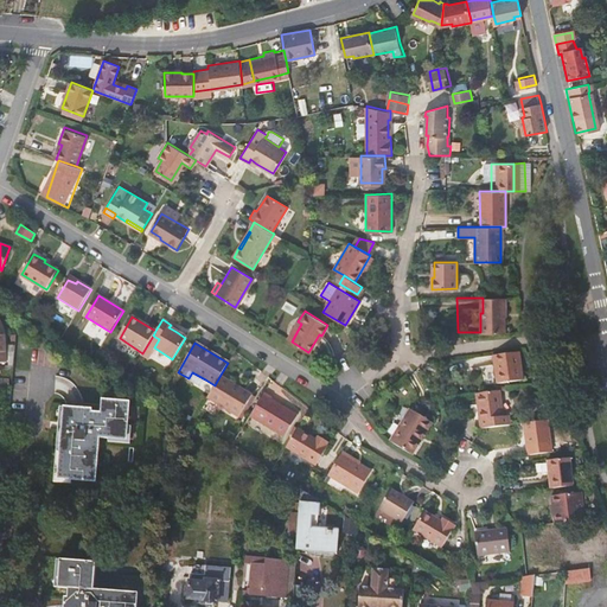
[(523,379),(519,351),(494,355),(497,383),(523,379)]
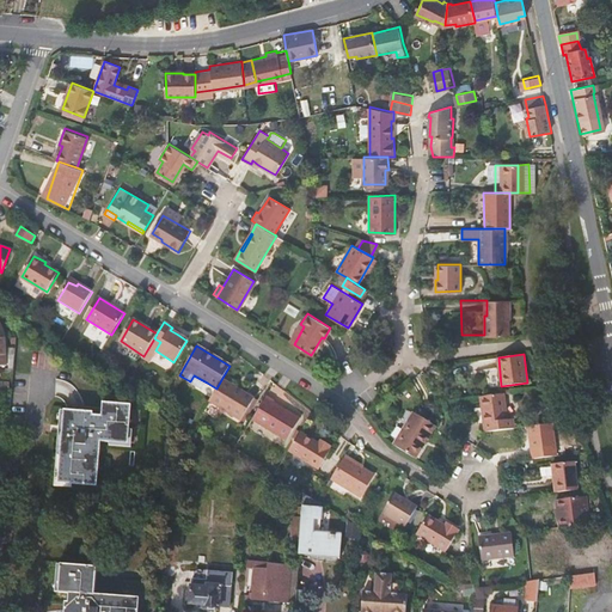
[(194,375),(190,381),(203,389),(207,383),(194,375)]
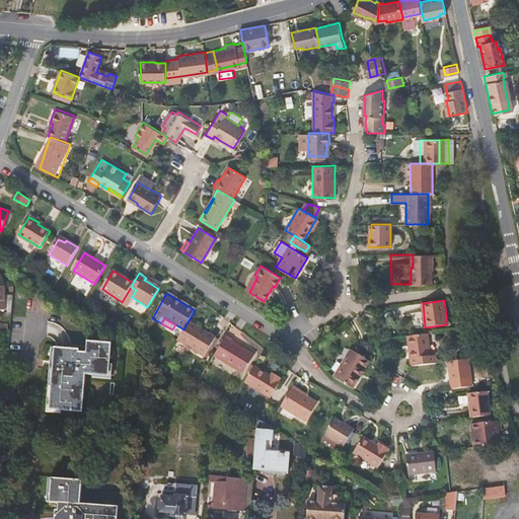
[(215,337),(189,320),(183,329),(177,340),(204,356),(215,337)]
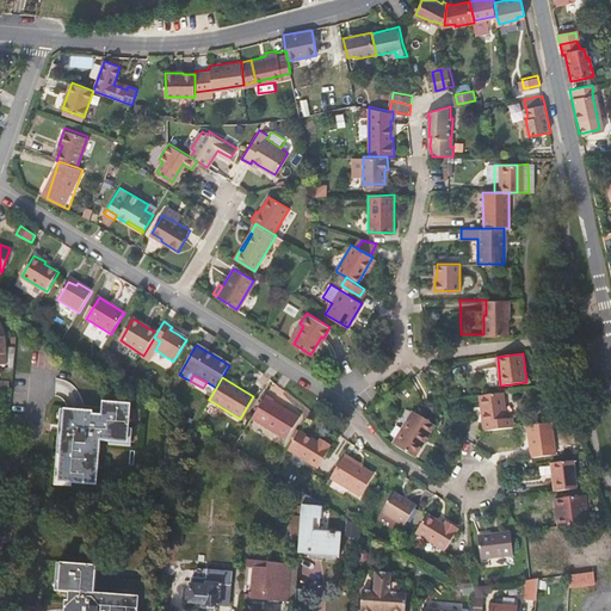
[(506,418),(503,393),(479,395),(483,432),(513,427),(511,418),(506,418)]
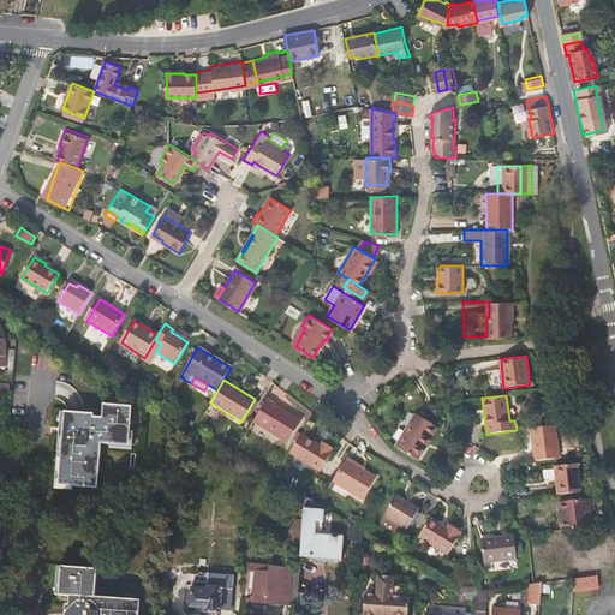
[(252,422),(287,442),(300,419),(274,405),(275,402),(267,398),(252,422)]
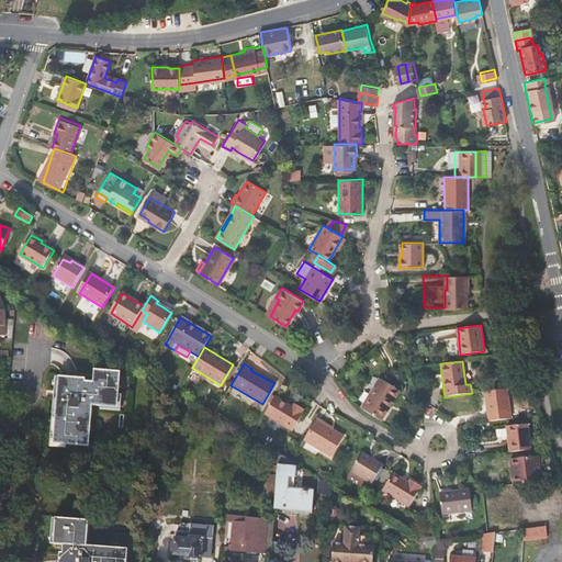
[(85,378),(60,375),(59,389),(57,389),(54,425),(57,425),(55,442),(67,444),(89,446),(92,405),(101,406),(101,404),(117,405),(117,394),(120,371),(94,369),(93,381),(85,380),(85,378)]
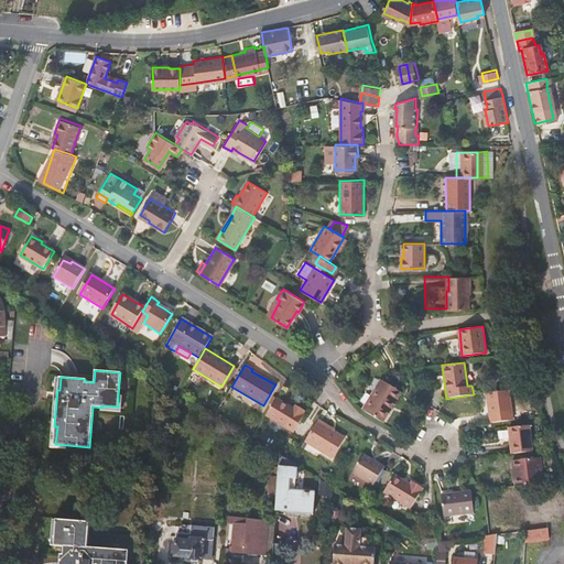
[(66,449),(67,445),(55,444),(57,426),(54,426),(57,390),(60,390),(61,377),(56,376),(50,447),(66,449)]
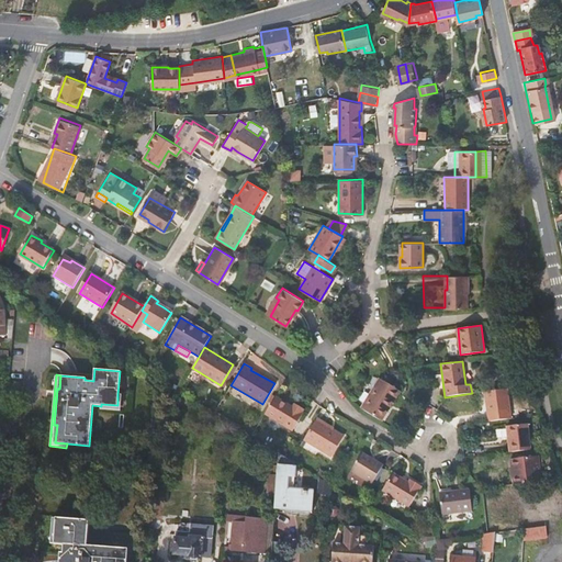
[(388,407),(397,391),(379,380),(370,395),(361,390),(353,401),(361,409),(382,423),(390,408),(388,407)]
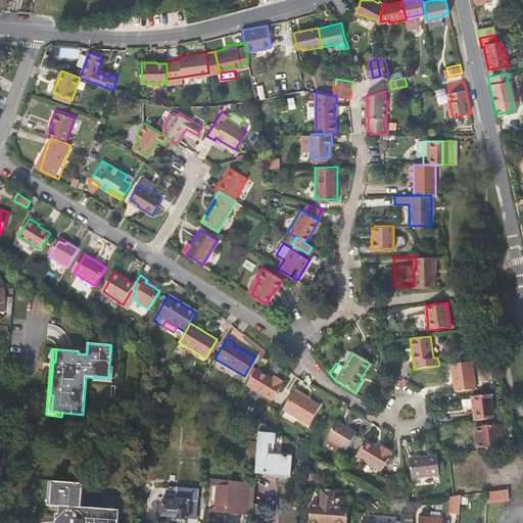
[(474,389),(471,362),(450,364),(454,392),(474,389)]
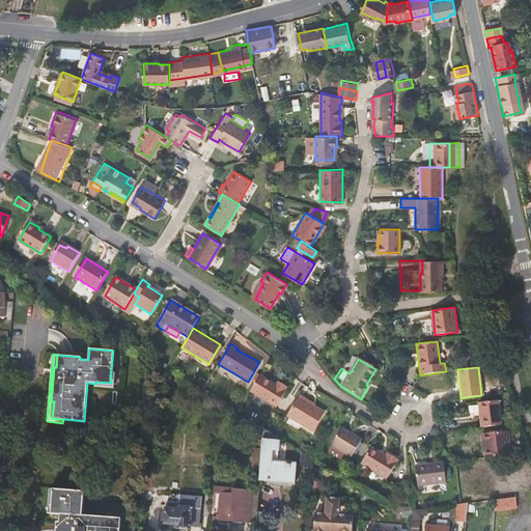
[(378,370),(375,369),(366,385),(368,386),(378,370)]
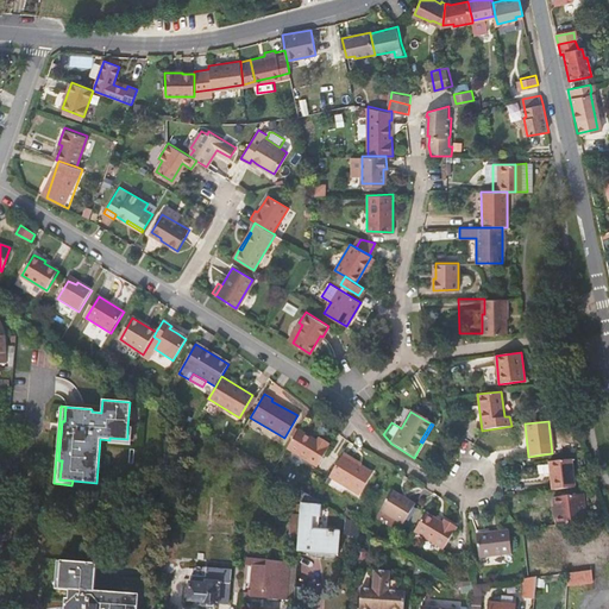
[(131,427),(127,427),(127,439),(110,438),(110,440),(110,444),(130,445),(131,427)]
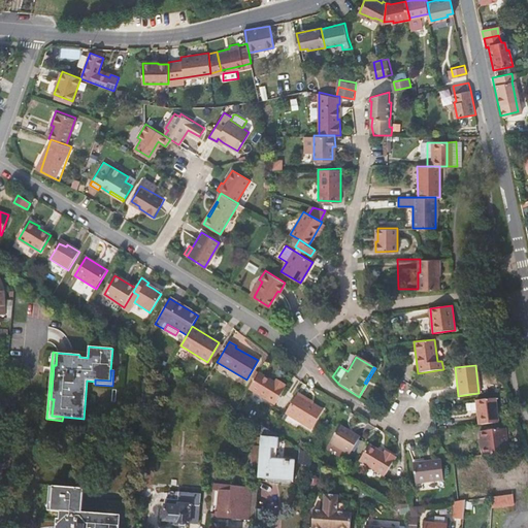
[(274,383),(258,373),(254,381),(249,390),(274,405),(284,389),(283,388),(285,385),(276,380),(274,383)]
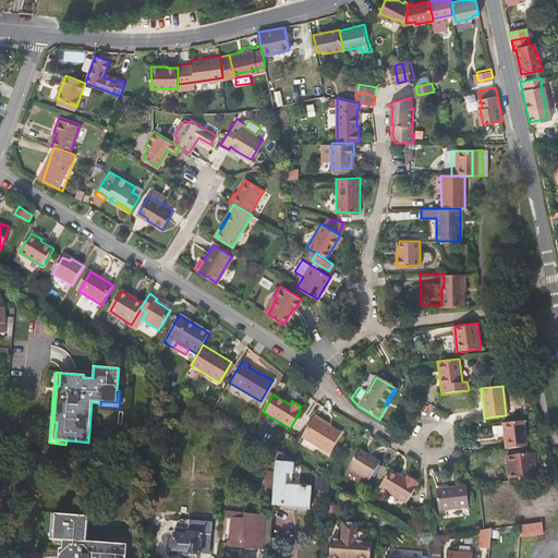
[(322,420),(315,415),(302,436),(329,452),(341,433),(322,421),(322,420)]
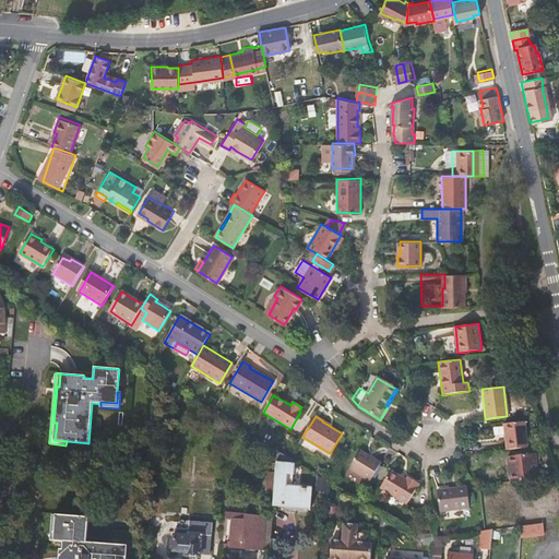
[(502,425),(506,450),(527,447),(524,421),(502,425)]
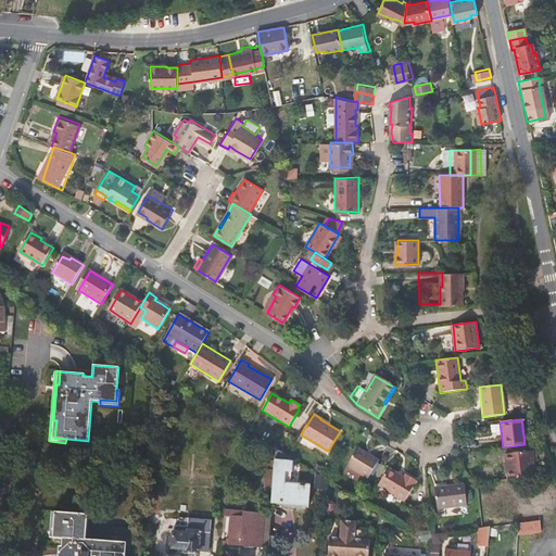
[(275,449),(272,503),(283,504),(282,513),(308,514),(308,506),(310,487),(286,485),(286,484),(287,471),(288,462),(282,460),(286,455),(275,449)]
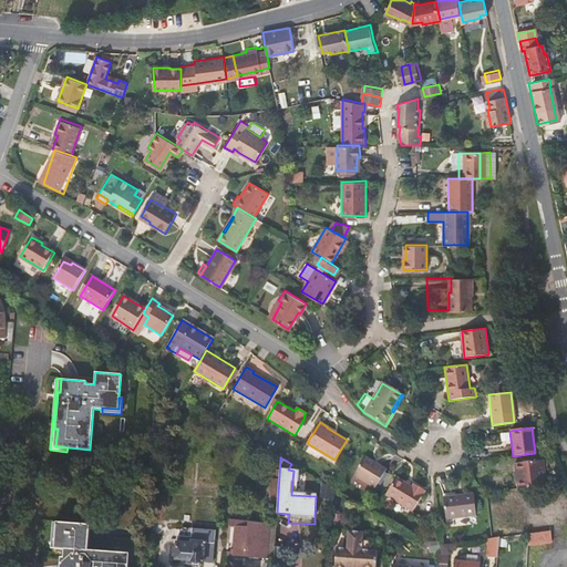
[(385,471),(364,457),(353,475),(374,488),(385,471)]
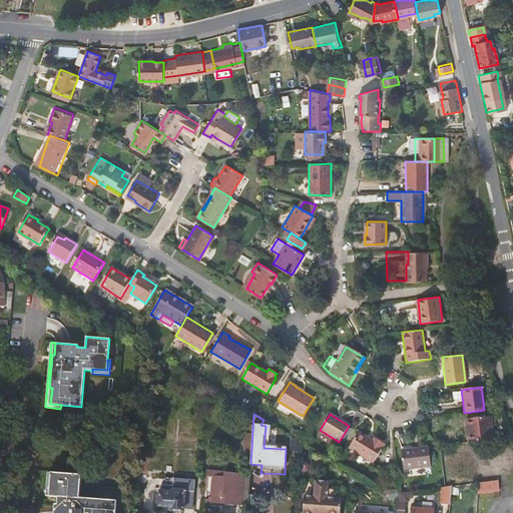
[(469,434),(470,442),(494,439),(491,416),(465,419),(467,434),(469,434)]
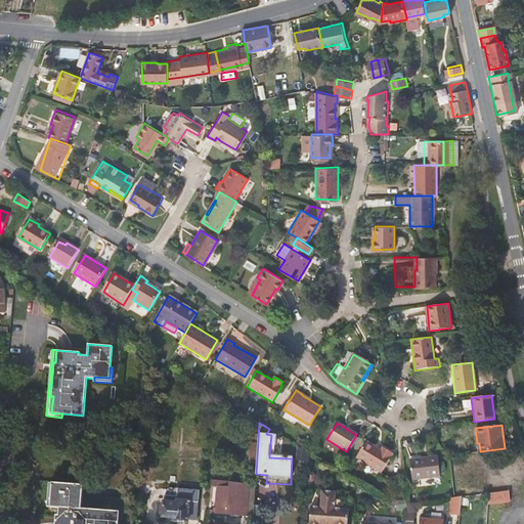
[(257,443),(250,442),(249,465),(256,465),(257,443)]
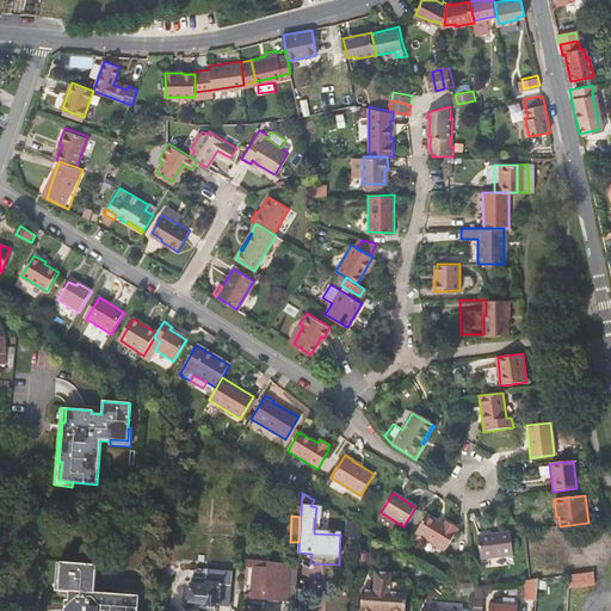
[(444,525),(426,516),(415,534),(444,551),(457,530),(445,523),(444,525)]
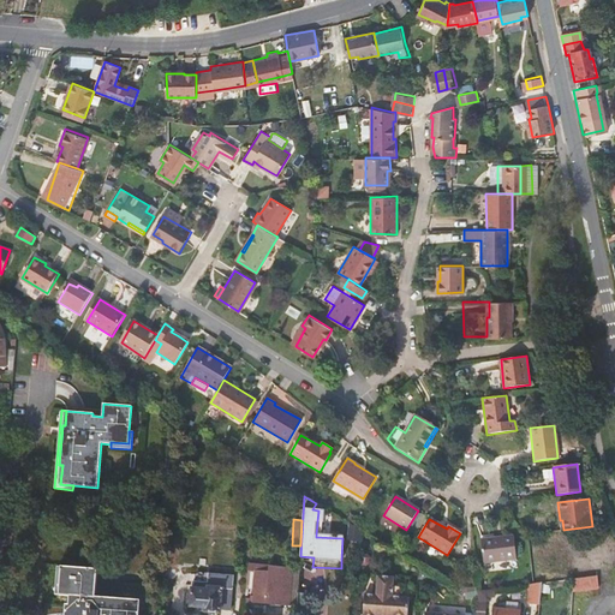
[(348,537),(360,538),(362,531),(350,524),(348,537)]
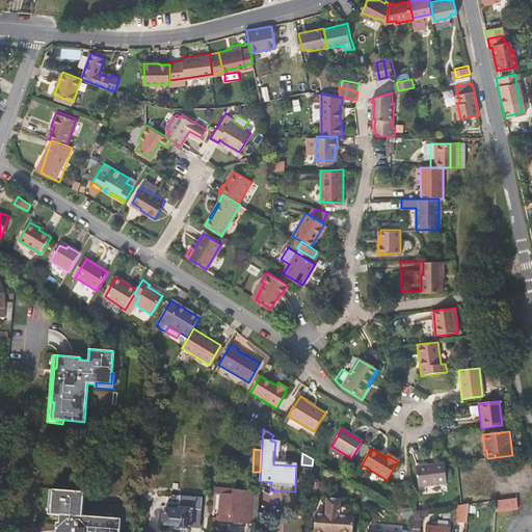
[(444,463),(416,467),(418,486),(447,483),(444,463)]
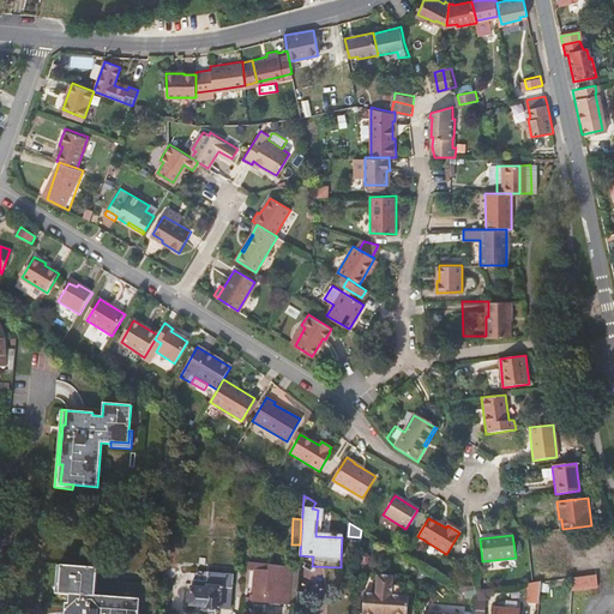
[(313,557),(300,555),(299,565),(312,566),(313,557)]
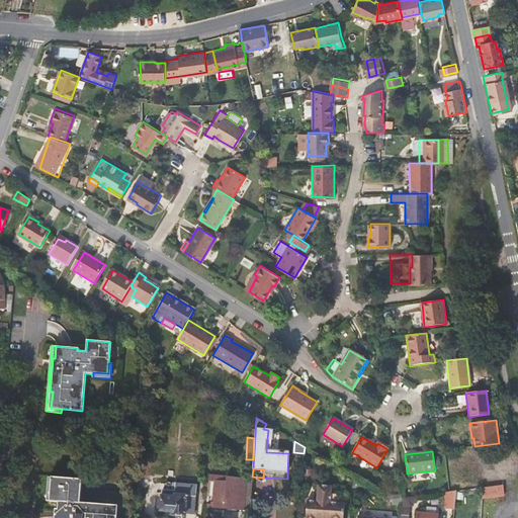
[(143,477),(136,476),(135,489),(142,489),(143,477)]
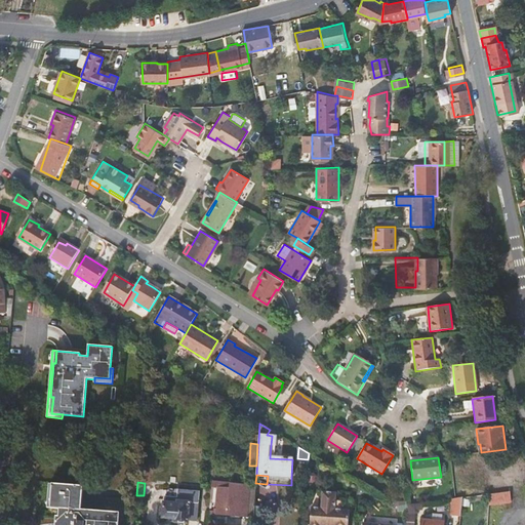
[(255,485),(249,485),(227,482),(226,488),(217,488),(216,514),(246,516),(253,516),(253,508),(255,485)]
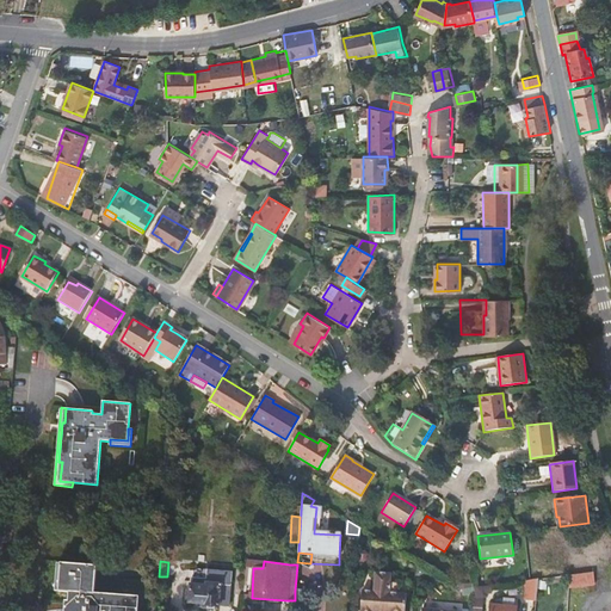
[(99,566),(63,562),(62,591),(72,591),(72,600),(68,600),(66,610),(139,610),(141,596),(97,592),(99,566)]
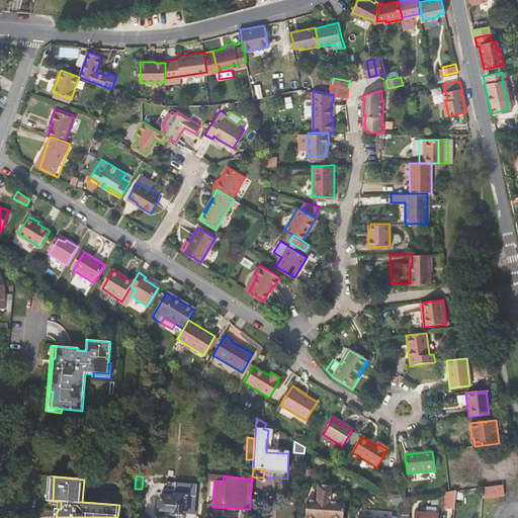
[(307,497),(306,517),(315,517),(315,516),(329,516),(329,517),(343,517),(345,500),(337,499),(337,490),(332,490),(332,482),(318,482),(317,497),(307,497)]
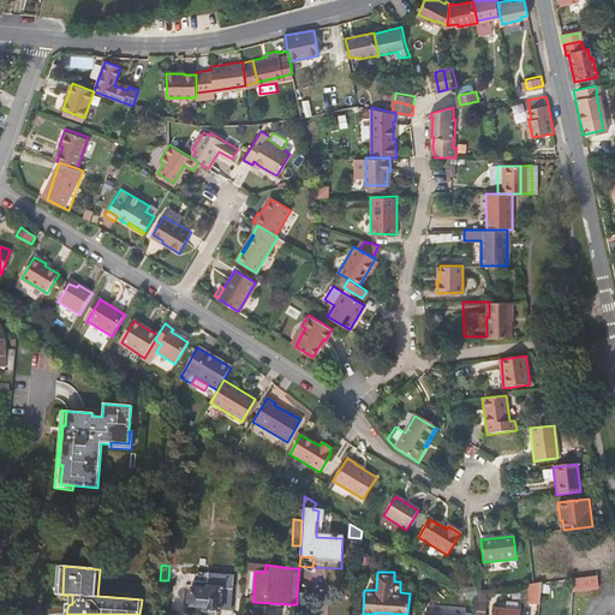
[(601,575),(574,577),(575,590),(601,590),(601,575)]
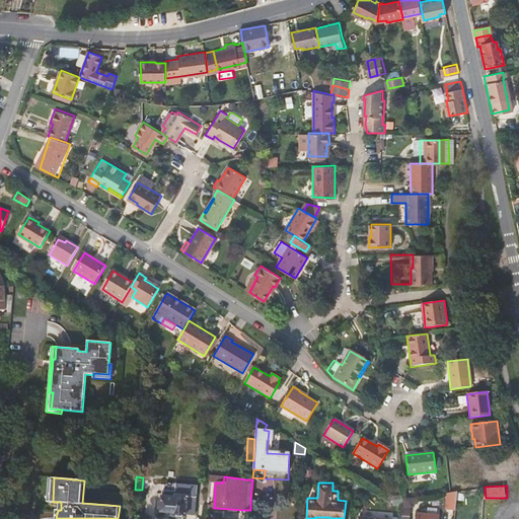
[(445,509),(455,510),(455,505),(457,492),(451,493),(447,494),(445,509)]
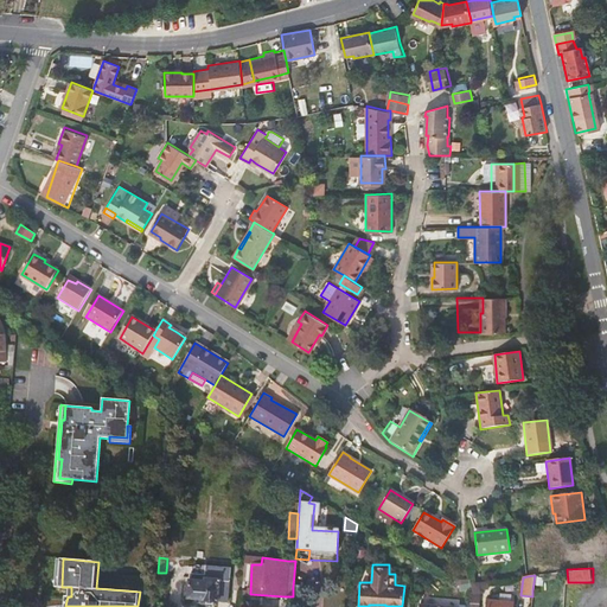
[(198,582),(187,581),(186,599),(202,600),(202,604),(216,605),(216,601),(227,602),(229,581),(198,579),(198,582)]
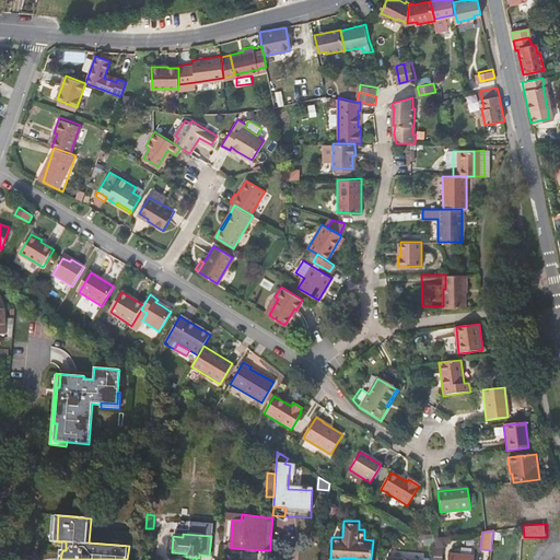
[(270,541),(270,550),(270,553),(279,553),(280,541),(270,541)]
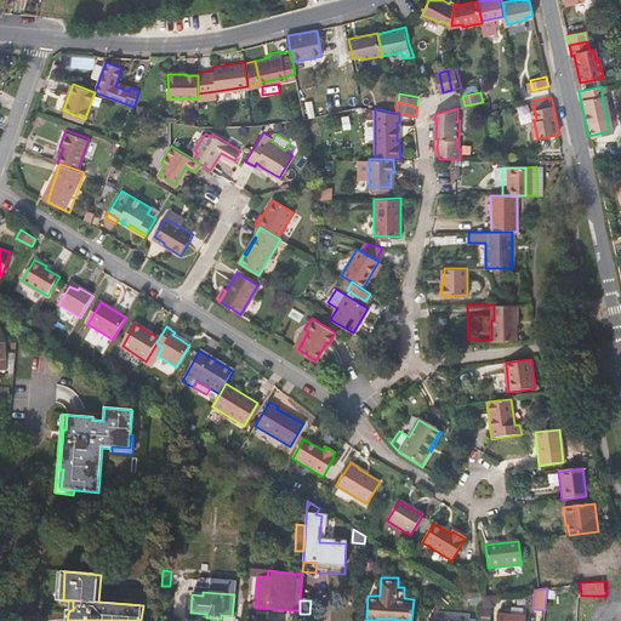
[(523,608),(513,608),(512,615),(500,614),(497,620),(524,620),(525,616),(523,616),(523,608)]
